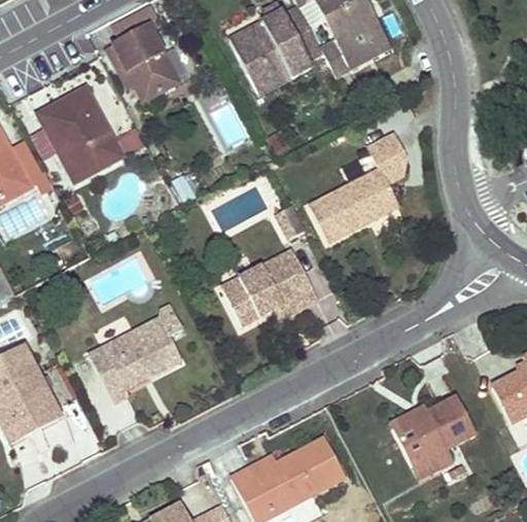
[(309,25),(355,0),(295,0),(297,3),(309,25)]
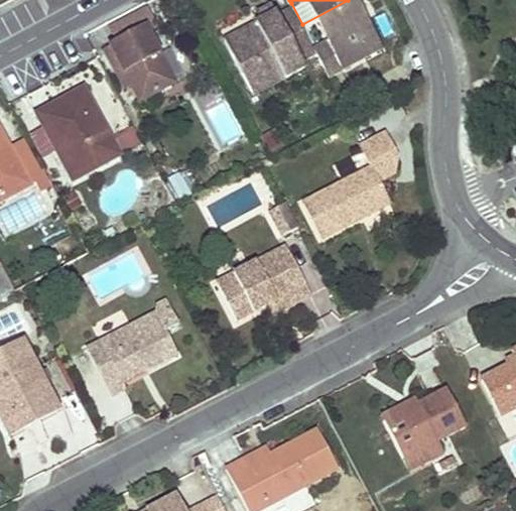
[(381,45),(358,0),(348,0),(302,24),(315,48),(329,74),(343,66),(340,60),(363,48),(366,53),(381,45)]
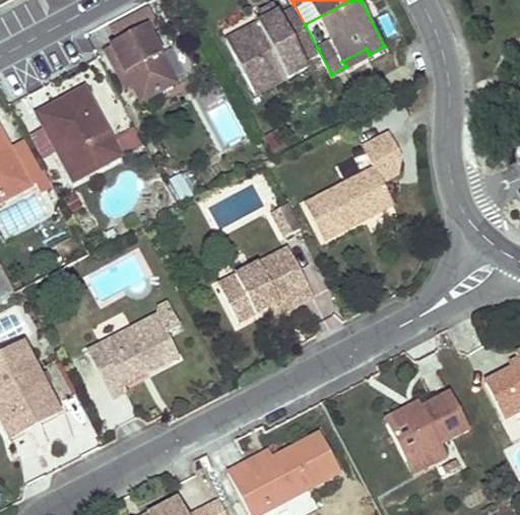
[(318,49),(305,24),(294,3),(279,11),(273,1),(259,9),(263,17),(225,37),(244,71),(261,62),(272,82),(307,64),(303,57),(318,49)]
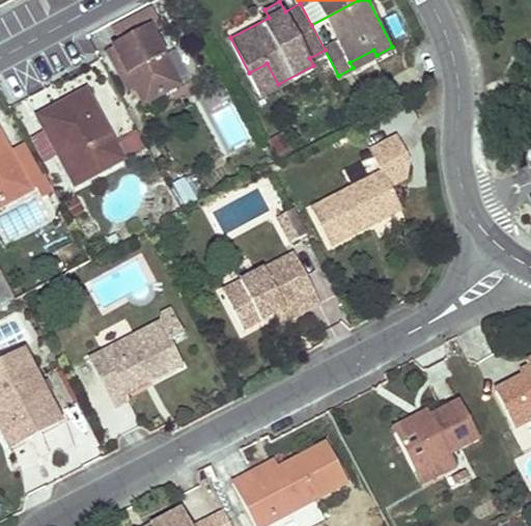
[(164,52),(150,28),(162,23),(151,4),(113,24),(120,38),(113,43),(135,83),(143,100),(179,80),(164,52)]
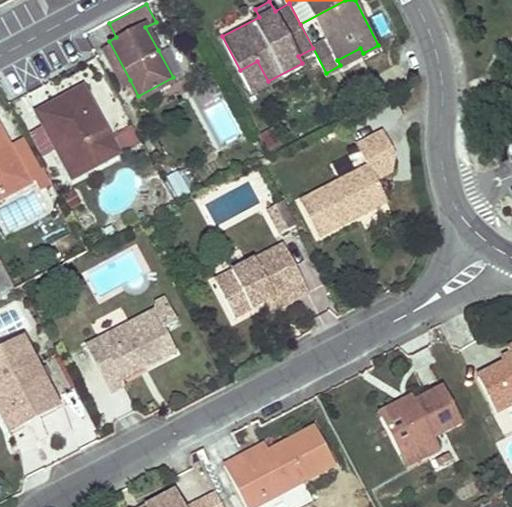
[(130,80),(109,41),(104,44),(124,84),(130,80)]
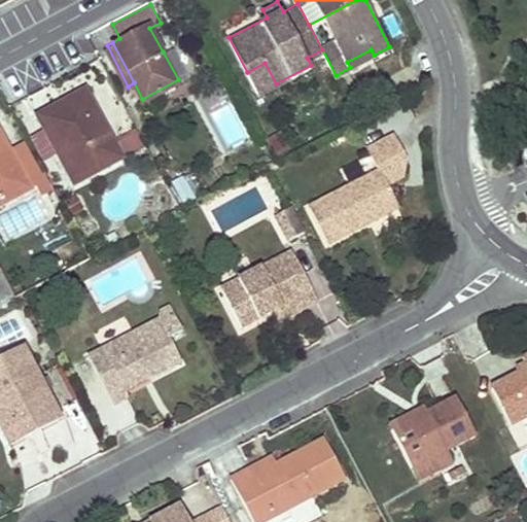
[(187,74),(173,46),(163,51),(178,79),(187,74)]
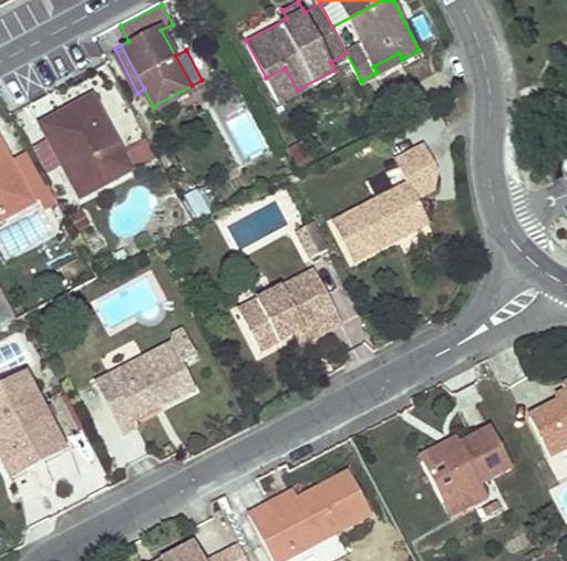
[(377,72),(402,59),(399,53),(373,66),(377,72)]
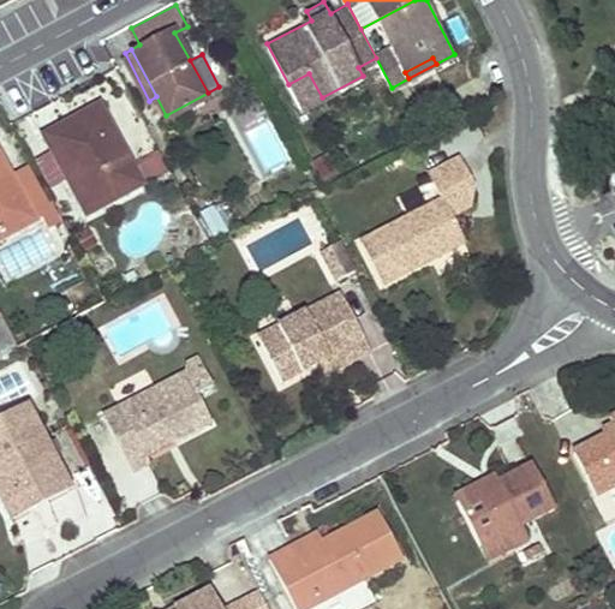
[(322,97),(309,73),(288,84),(302,108),(322,97)]
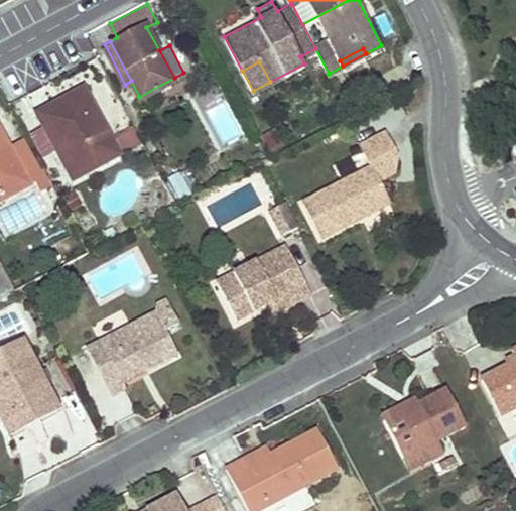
[(58,106),(87,91),(83,85),(54,100),(58,106)]
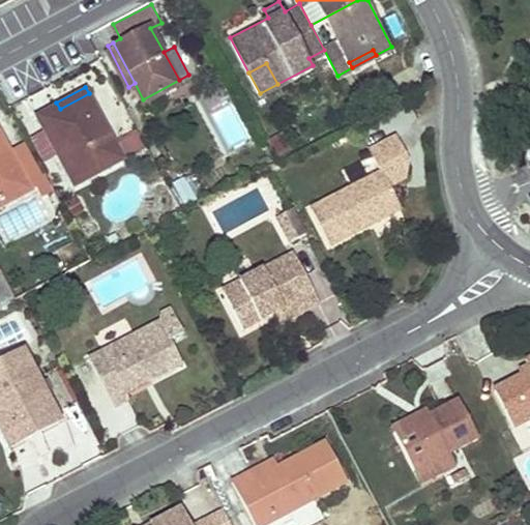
[(113,138),(89,93),(60,109),(56,103),(37,113),(43,125),(56,147),(75,181),(122,155),(113,138)]
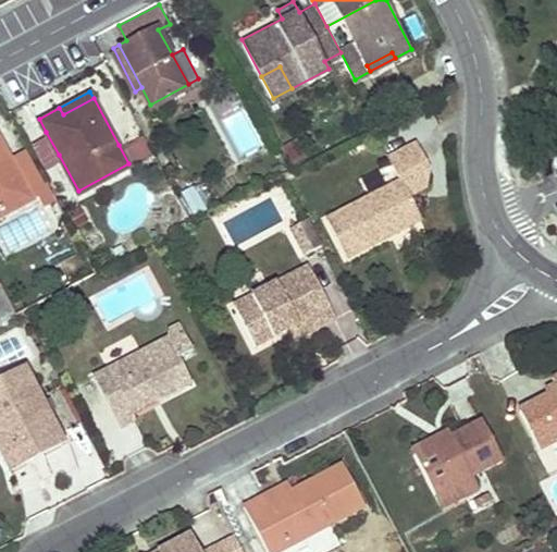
[(59,155),(46,132),(34,138),(47,161),(59,155)]
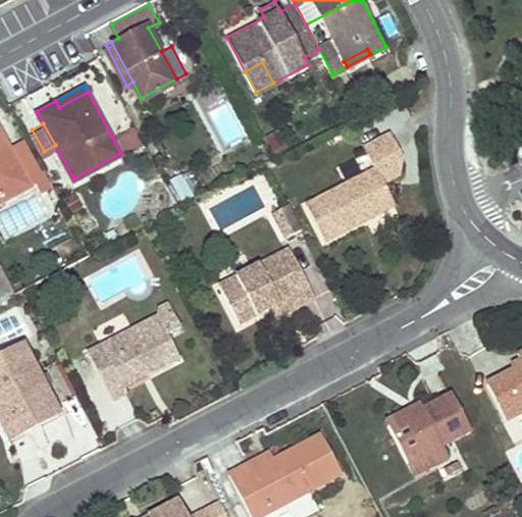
[(133,124),(111,136),(120,153),(142,141),(133,124)]
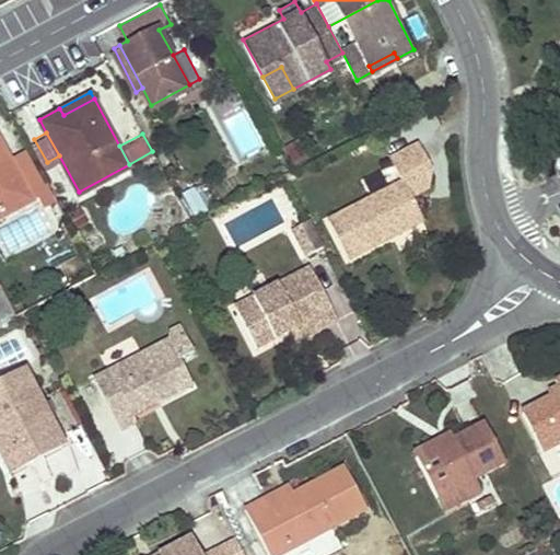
[(308,154),(299,136),(286,142),(294,161),(308,154)]
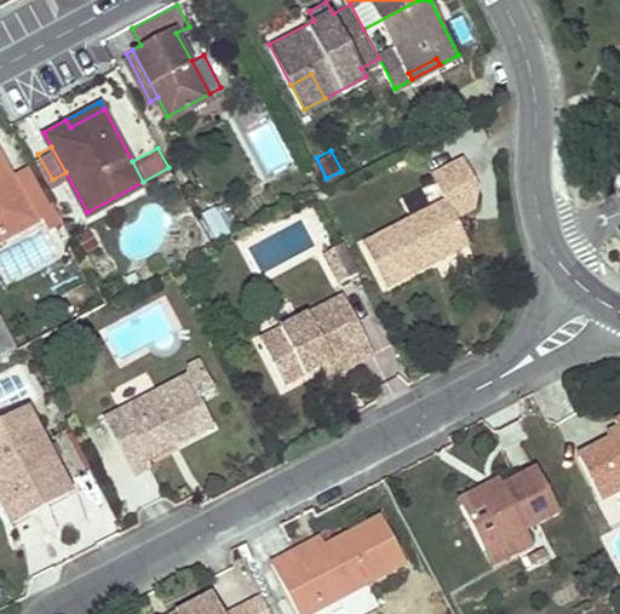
[(32,211),(10,171),(0,153),(0,235),(35,218),(32,211)]
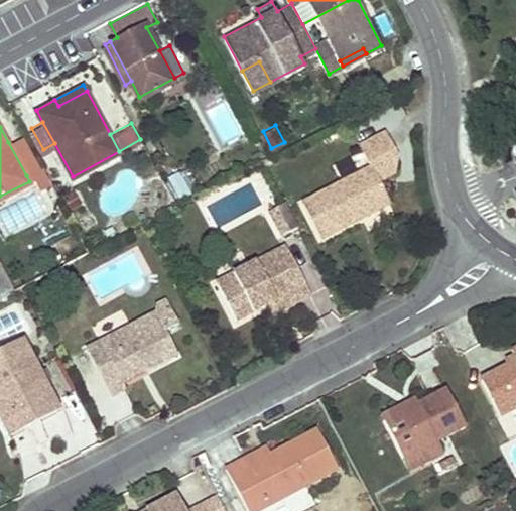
[(390,200),(378,176),(393,169),(396,150),(386,128),(359,142),(370,163),(302,199),(320,235),(355,218),(352,213),(360,210),(362,214),(390,200)]
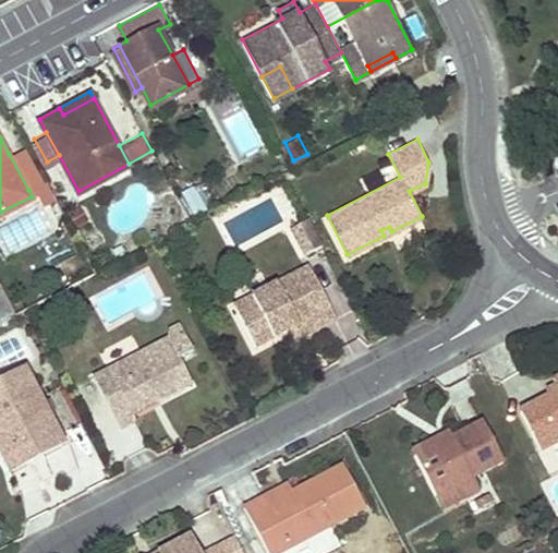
[(45,181),(25,145),(9,154),(28,190),(36,185),(45,181)]
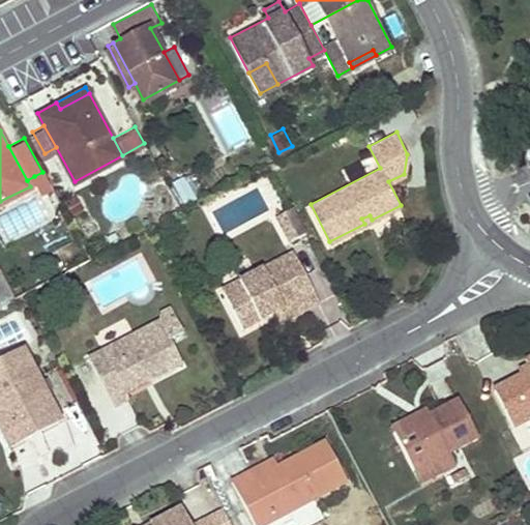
[(53,185),(45,171),(42,172),(34,176),(38,182),(43,192),(53,185)]
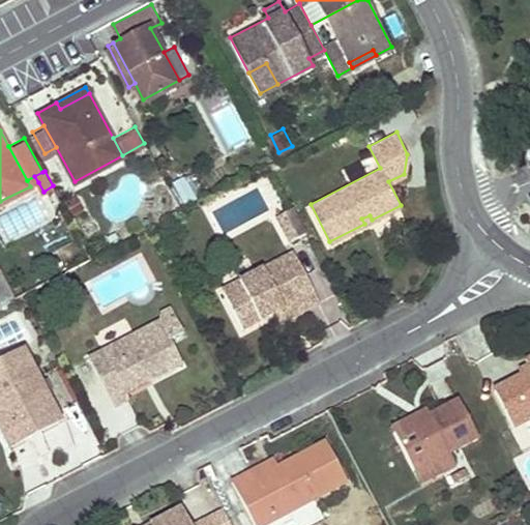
[(187,179),(184,173),(172,179),(184,202),(197,196),(196,194),(187,179)]
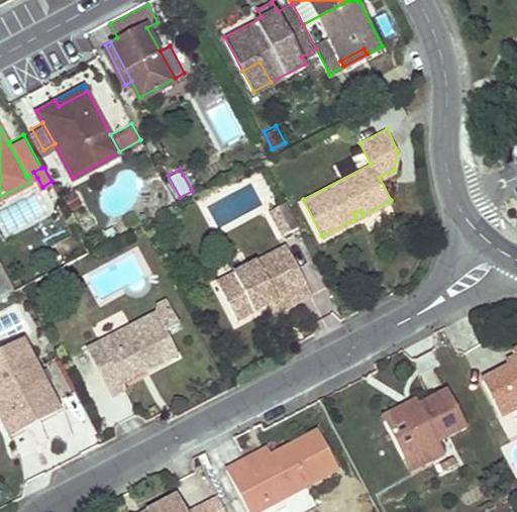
[(37,178),(33,172),(26,176),(29,182),(37,178)]
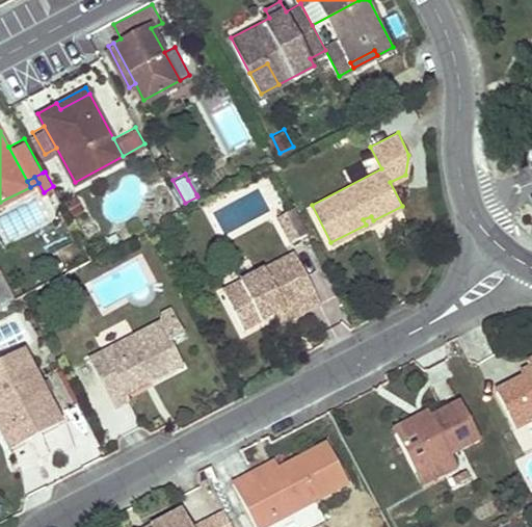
[(202,191),(194,178),(188,180),(196,194),(202,191)]
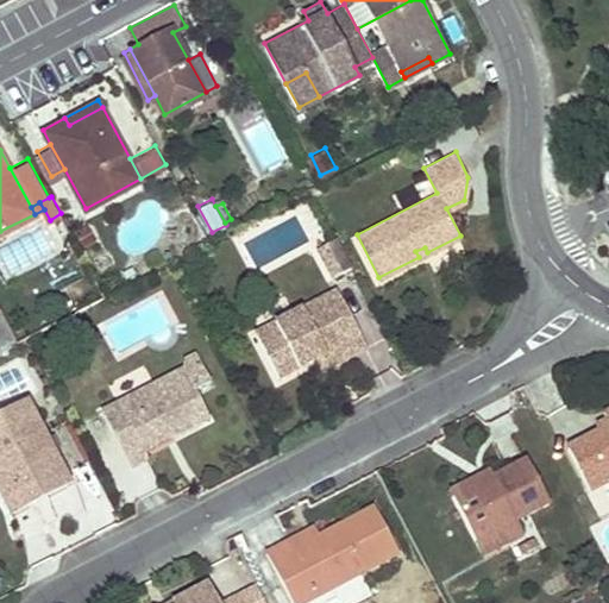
[(87,221),(75,228),(86,250),(98,243),(87,221)]
